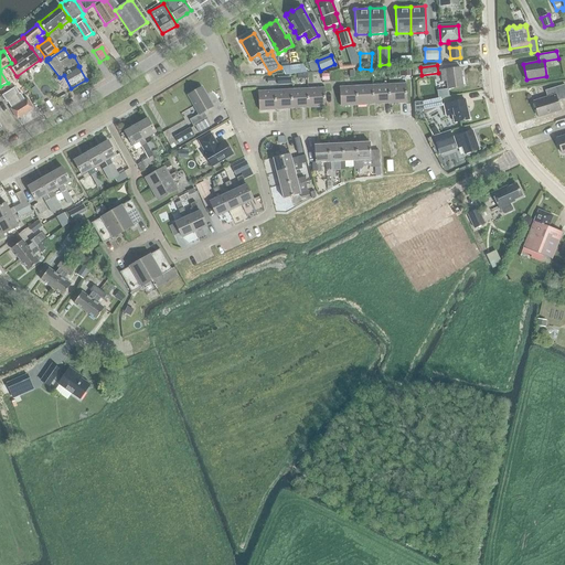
[(462,87),(460,67),(440,71),(443,82),(447,82),(448,89),(462,87)]
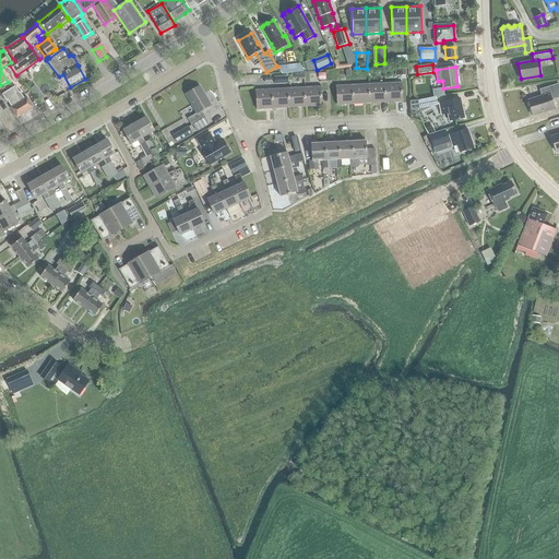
[(275,85),(289,85),(288,75),(274,76),(275,85)]
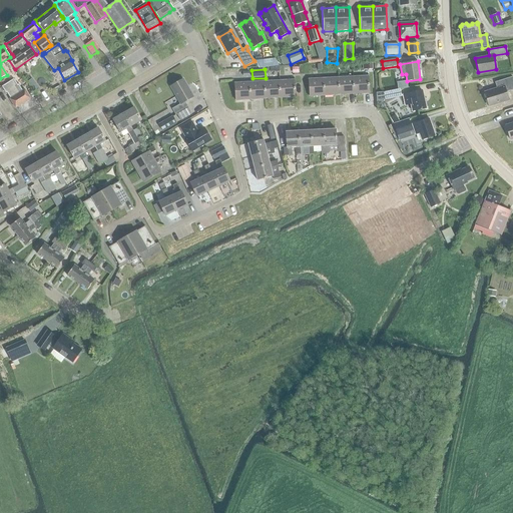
[(353,77),(354,94),(369,93),(368,76),(353,77)]
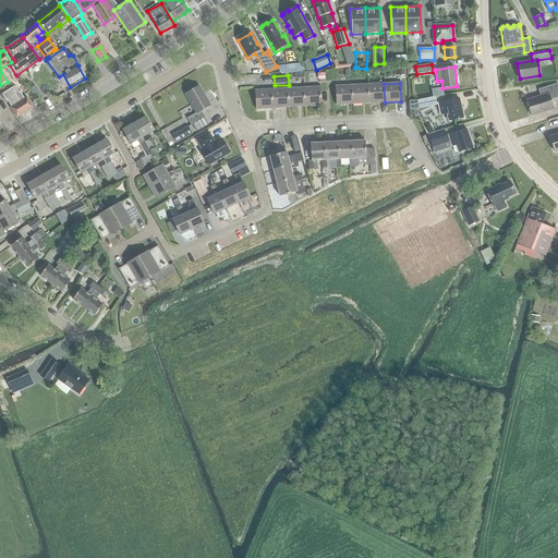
[(532,116),(553,109),(550,100),(557,97),(557,85),(557,83),(538,89),(541,96),(526,100),(532,116)]
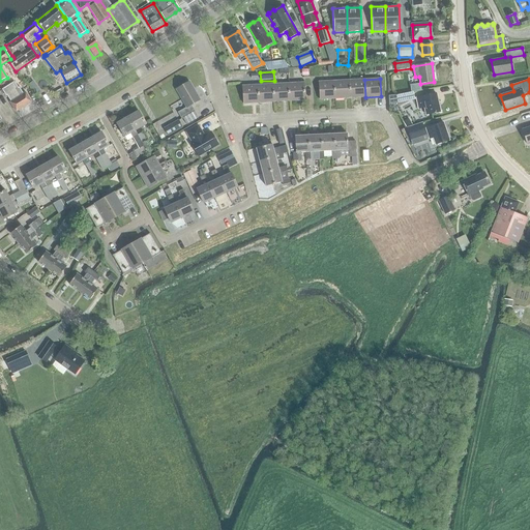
[(350,98),(365,97),(364,80),(350,81),(350,98)]
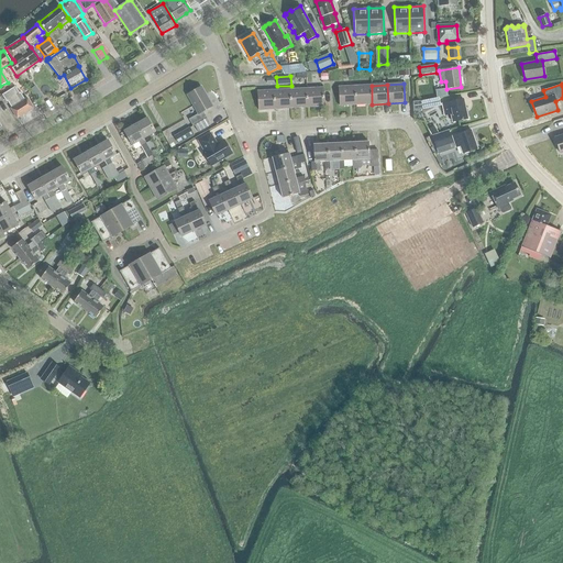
[(39,102),(44,99),(34,86),(30,90),(39,102)]
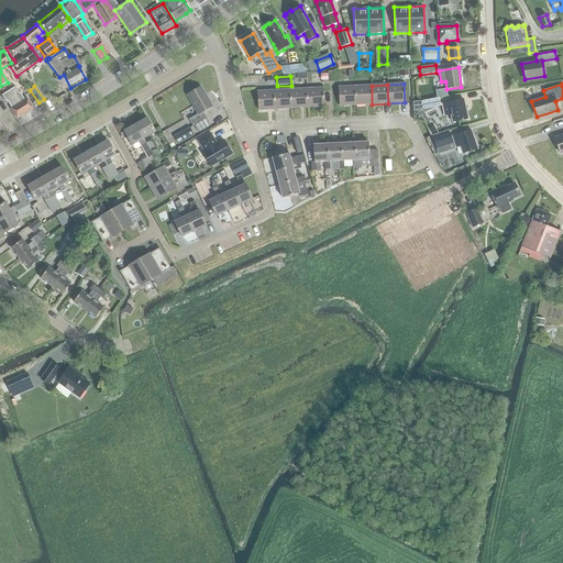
[(356,106),(372,105),(372,86),(355,87),(356,106)]
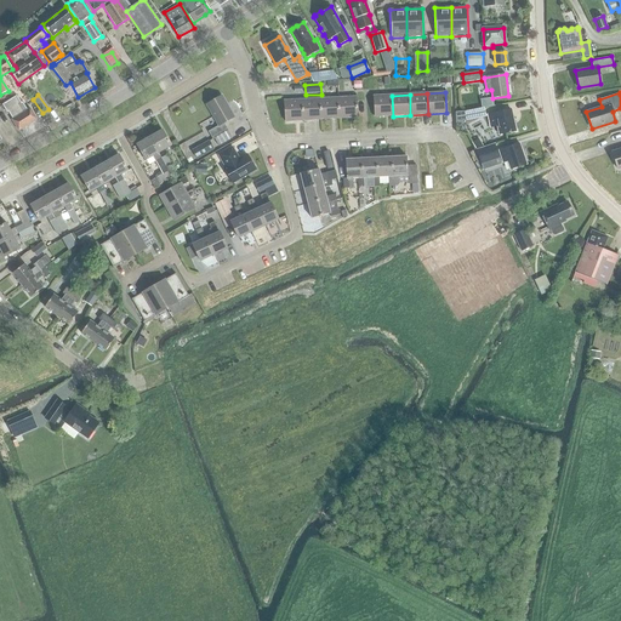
[(21,103),(17,96),(1,104),(7,113),(9,112),(12,119),(11,120),(18,131),(36,119),(29,108),(27,110),(22,102),(21,103)]
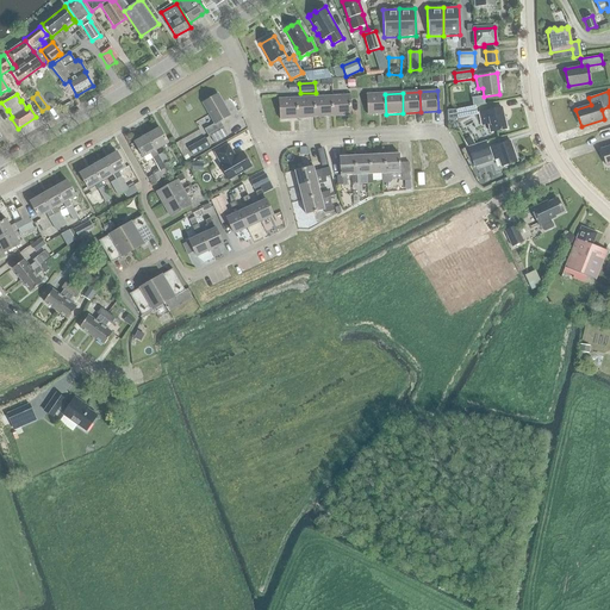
[(217,94),(203,103),(215,124),(204,130),(209,137),(210,136),(224,129),(221,122),(230,116),(217,94)]
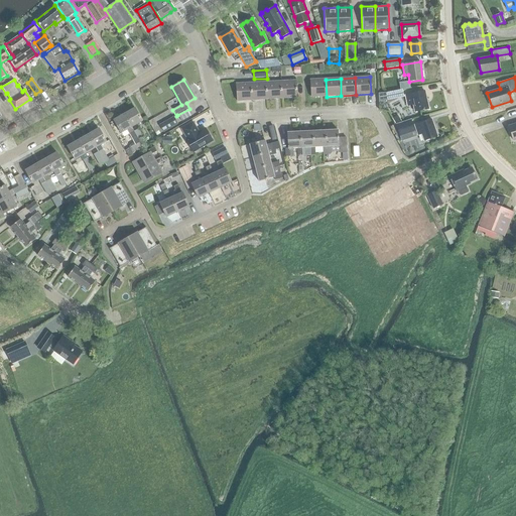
[(311,97),(327,97),(326,80),(310,80),(311,97)]
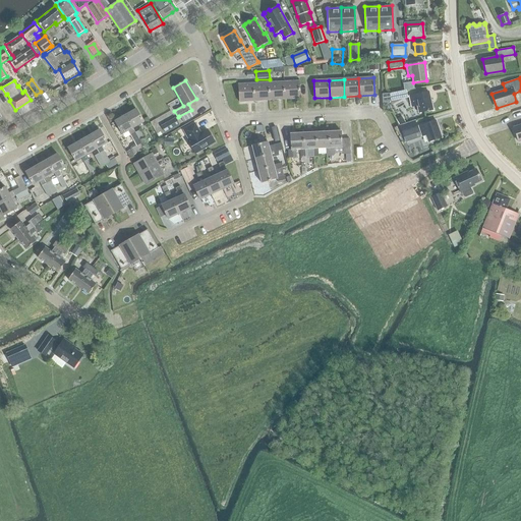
[(284,82),(285,100),(300,99),(299,81),(284,82)]
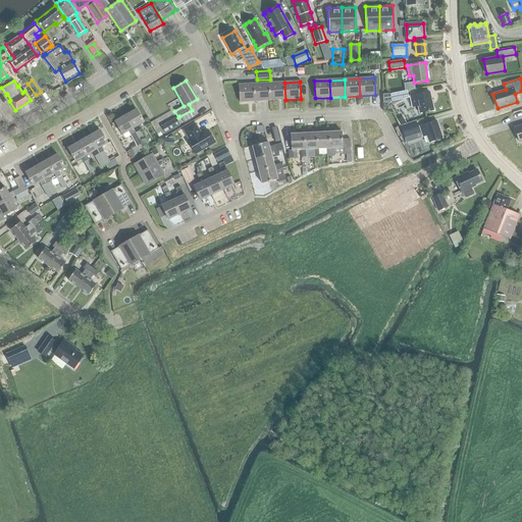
[(270,101),(285,100),(284,83),(269,84),(270,101)]
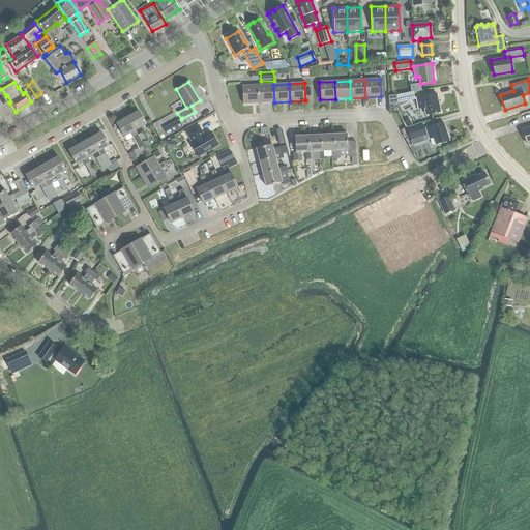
[(259,104),(274,102),(273,85),(258,86),(259,104)]
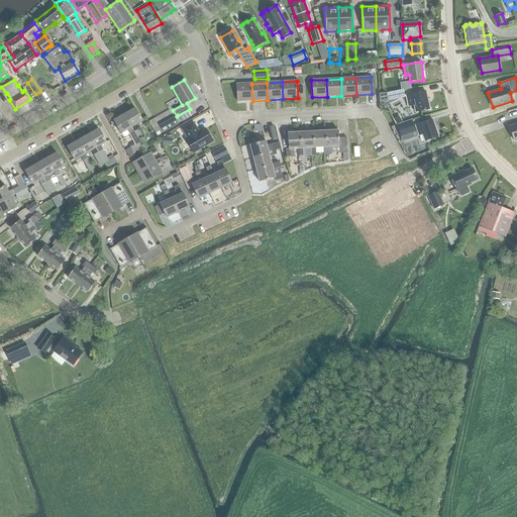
[(237,101),(252,101),(251,84),(236,84),(237,101)]
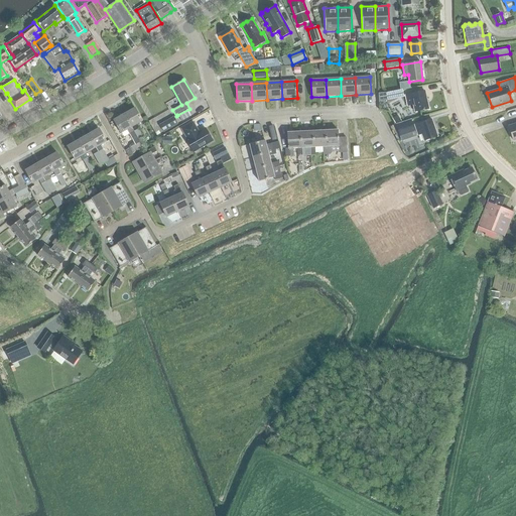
[(387,100),(403,97),(402,90),(386,93),(387,100)]
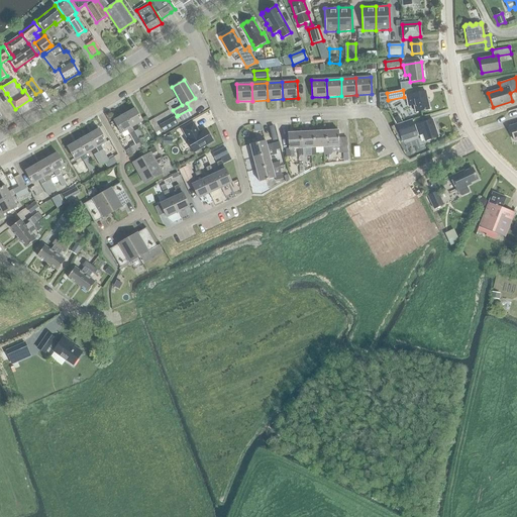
[(429,109),(425,92),(408,95),(405,96),(408,106),(414,105),(415,112),(429,109)]
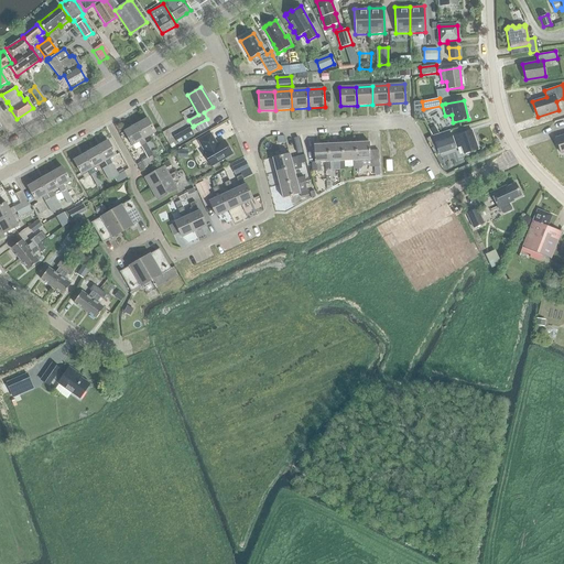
[(423,109),(422,101),(413,102),(413,111),(423,109)]
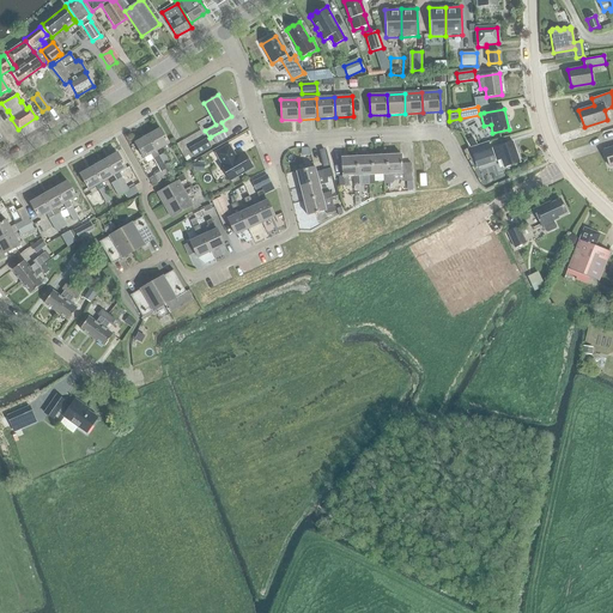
[(156,151),(169,144),(161,128),(147,135),(156,151)]
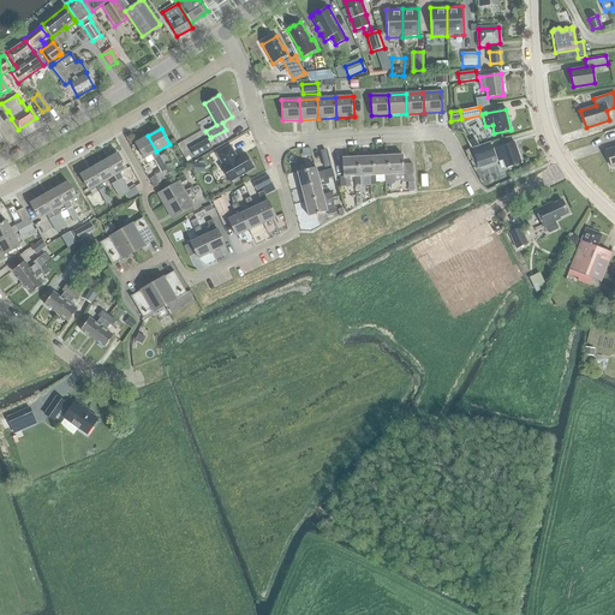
[(160,157),(156,151),(148,136),(135,143),(144,159),(151,155),(161,172),(156,175),(160,183),(171,177),(167,169),(160,157)]
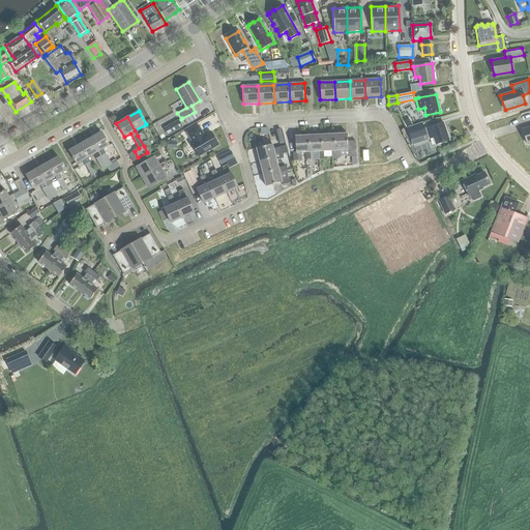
[(406,128),(412,124),(408,119),(403,122),(406,128)]
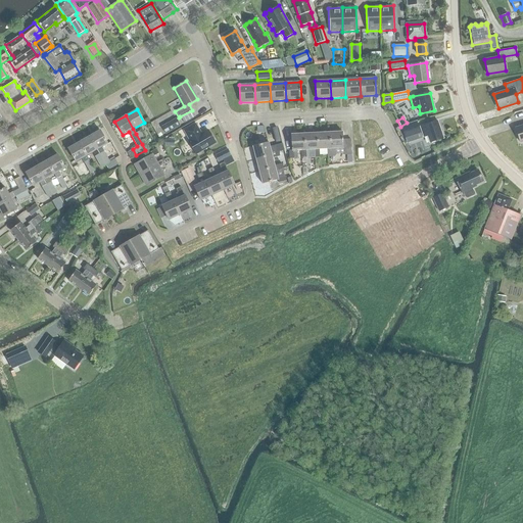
[(165,135),(181,126),(176,119),(161,127),(165,135)]
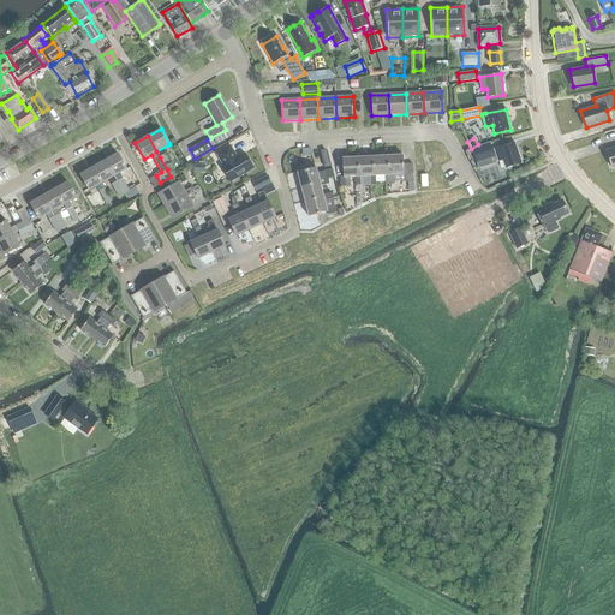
[(477,163),(495,157),(490,142),(471,149),(477,163)]
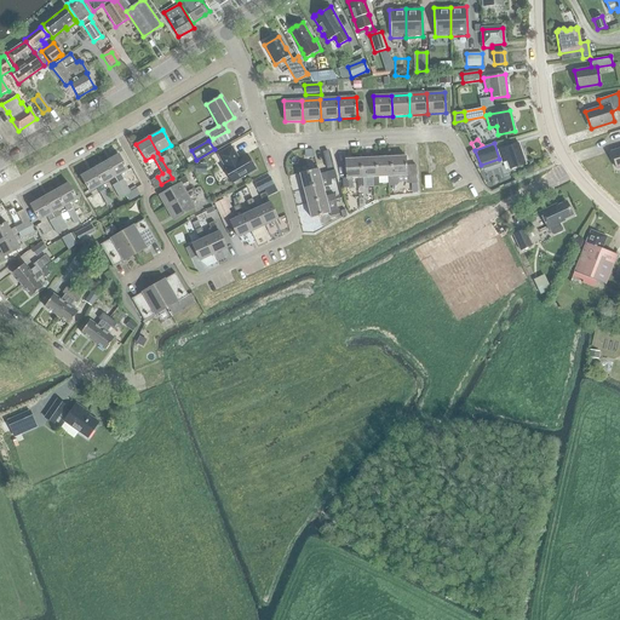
[(526,165),(518,144),(498,150),(503,162),(506,161),(510,170),(526,165)]
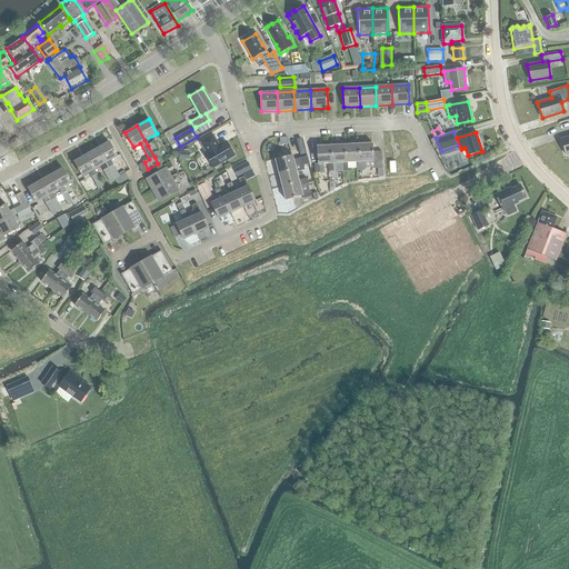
[(219,145),(213,135),(199,142),(205,153),(213,169),(236,157),(227,141),(219,145)]
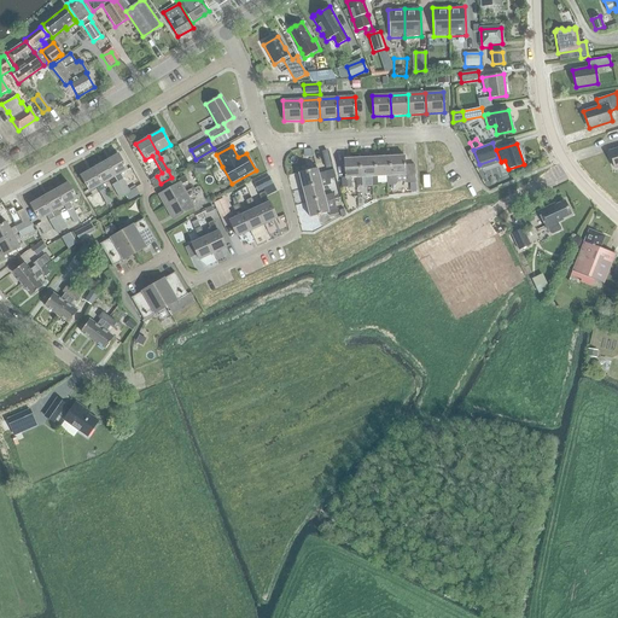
[(117,182),(124,194),(129,192),(122,180),(120,174),(127,170),(118,155),(105,162),(115,178),(117,182)]
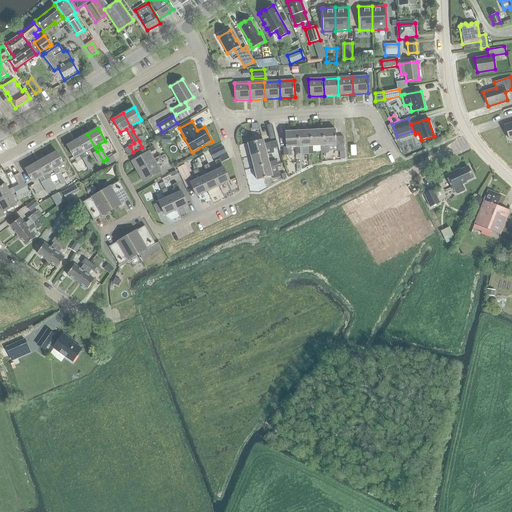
[(137,128),(133,131),(139,141),(143,138),(137,128)]
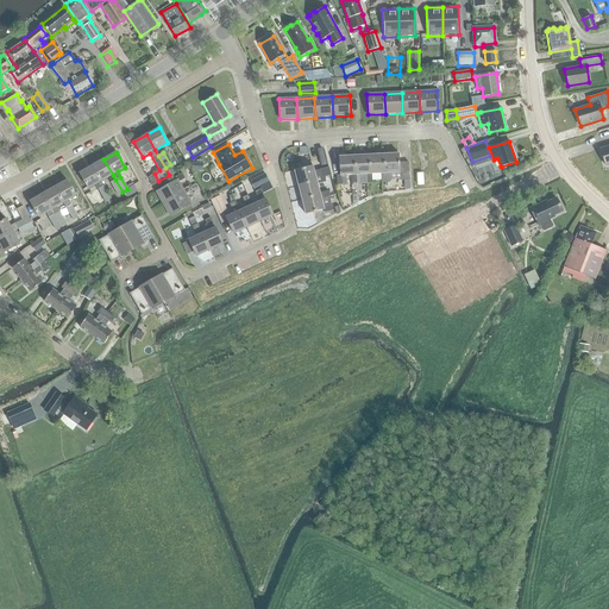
[(383,174),(381,174),(381,182),(387,182),(387,179),(390,179),(390,174),(400,173),(399,154),(382,155),(383,174)]
